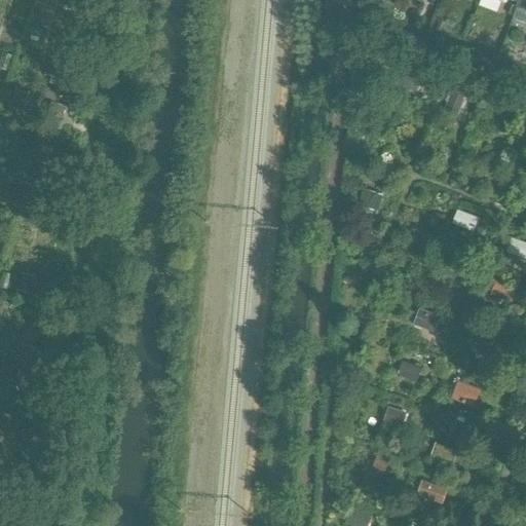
[(525,0),(519,0),(519,3),(518,2),(517,7),(525,10),(525,0)]
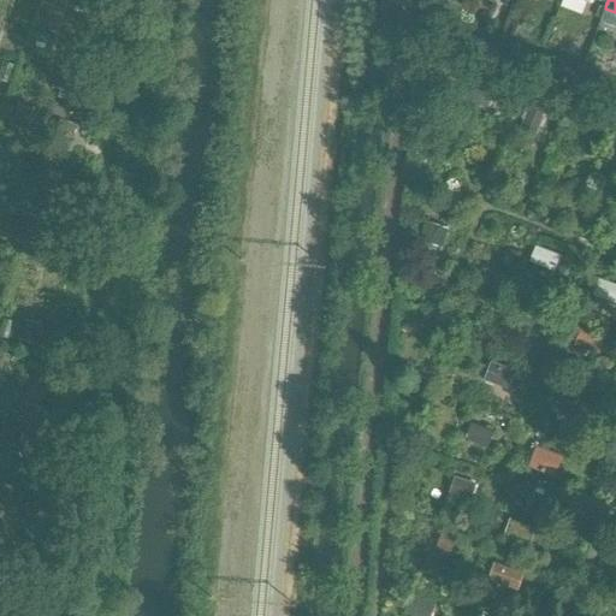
[(57,75),(53,88),(67,93),(72,80),(57,75)]
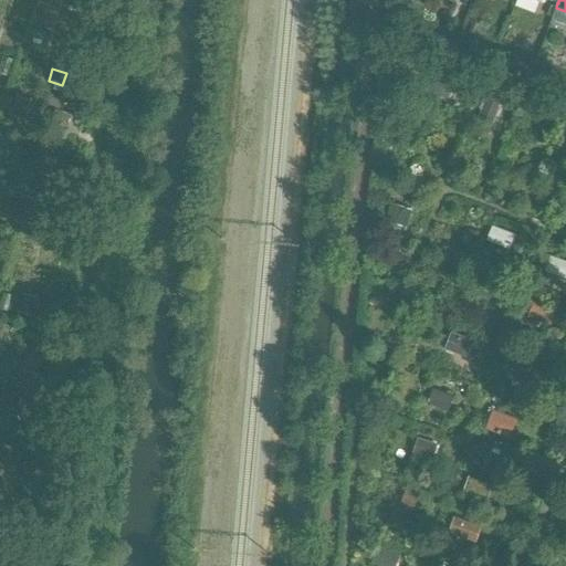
[(430,92),(447,98),(452,86),(436,80),(430,92)]
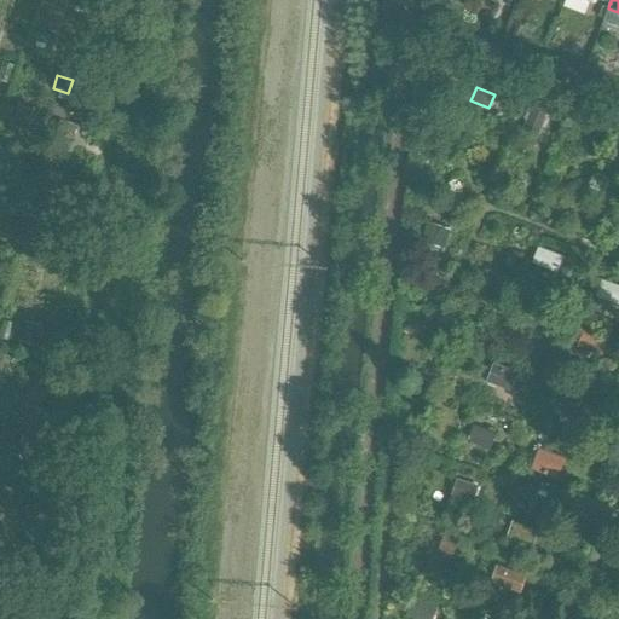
[(525,129),(538,136),(547,116),(534,111),(536,109),(533,108),(532,111),(532,110),(525,129)]
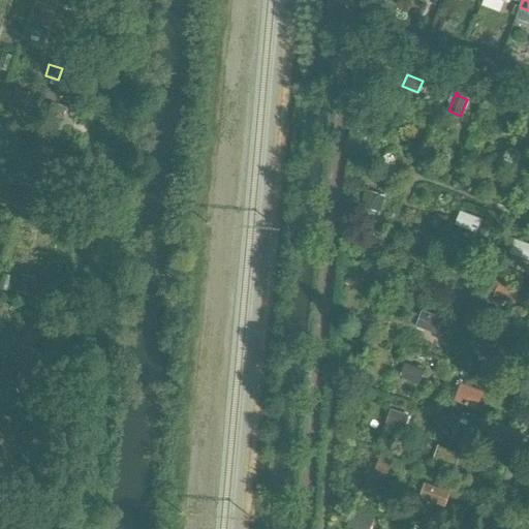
[(43,123),(56,127),(63,109),(51,103),(43,123)]
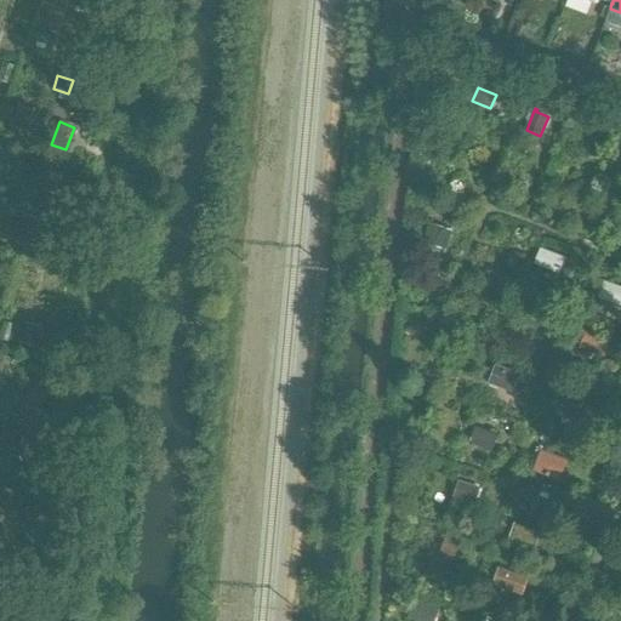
[(584,141),(598,146),(603,135),(587,129),(584,141)]
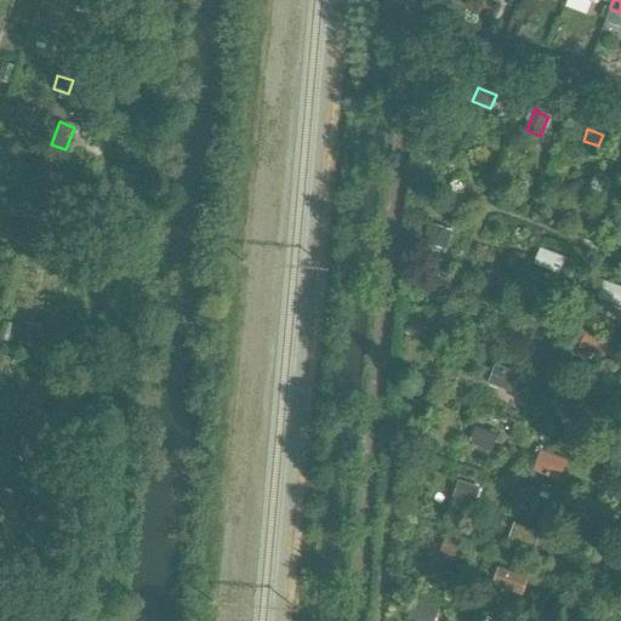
[(429,245),(445,250),(450,232),(429,224),(426,235),(432,238),(429,245)]
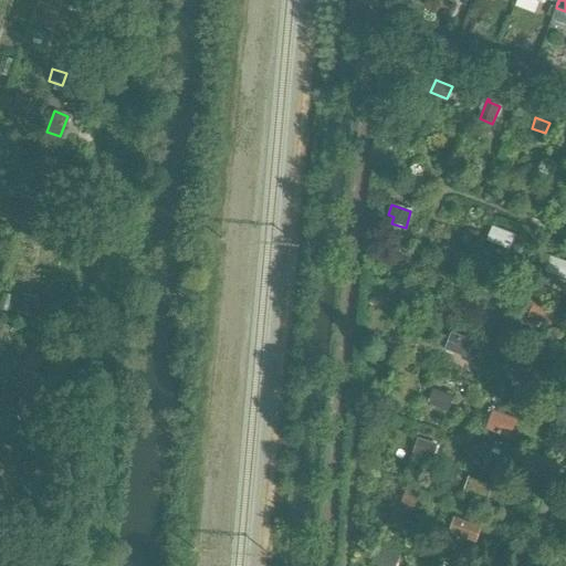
[(493,228),(488,241),(509,249),(514,236),(493,228)]
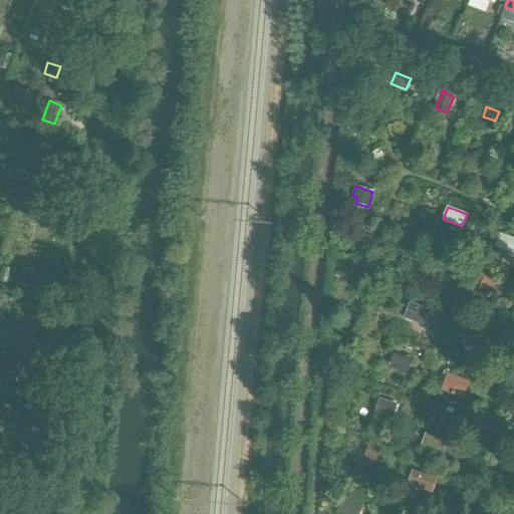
[(496,247),(513,252),(513,239),(501,234),(496,247)]
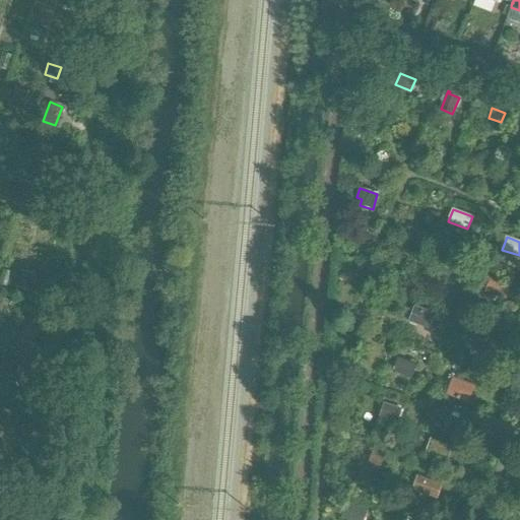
[(450,272),(452,273),(454,269),(433,262),(429,274),(447,280),(450,272)]
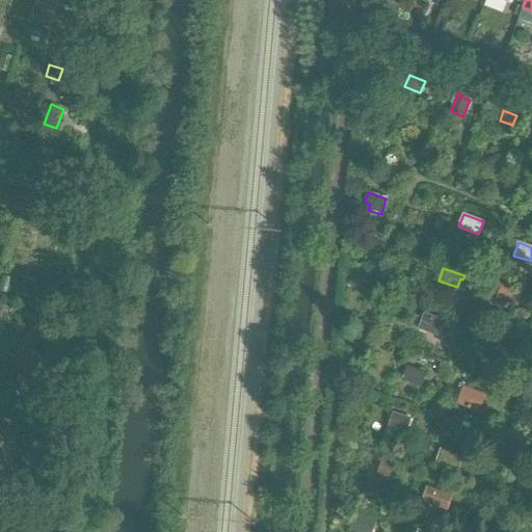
[(16,296),(28,300),(34,281),(21,277),(16,296)]
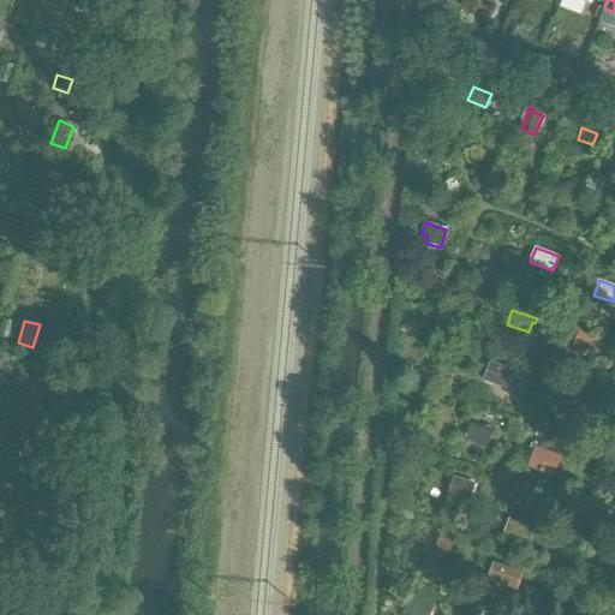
[(602,338),(580,330),(575,345),(597,353),(602,338)]
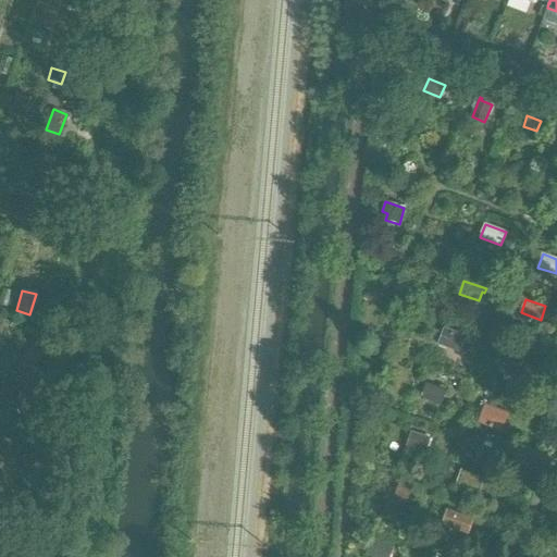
[(465,337),(445,330),(440,344),(459,350),(463,341),(465,337)]
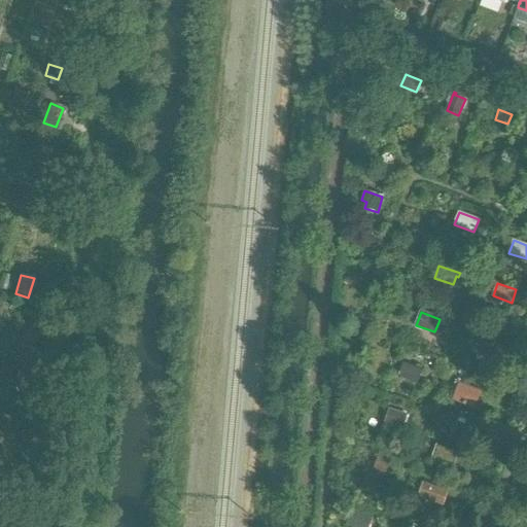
[(497,334),(478,328),(475,342),(494,346),(497,334)]
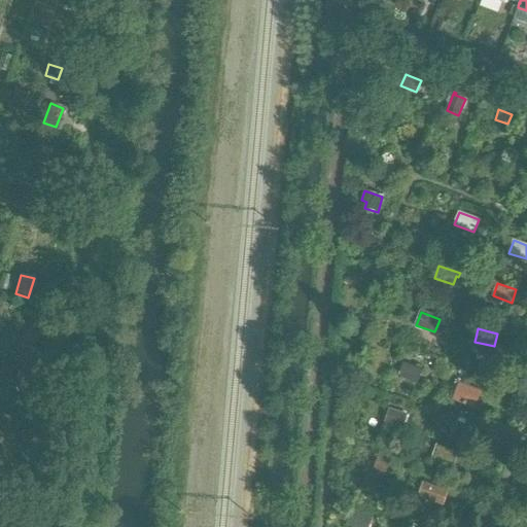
[(398,377),(417,383),(422,371),(402,363),(398,377)]
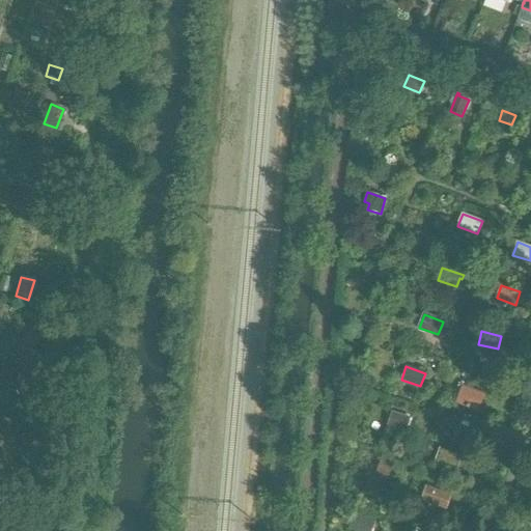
[(19,395),(33,398),(36,386),(22,383),(19,395)]
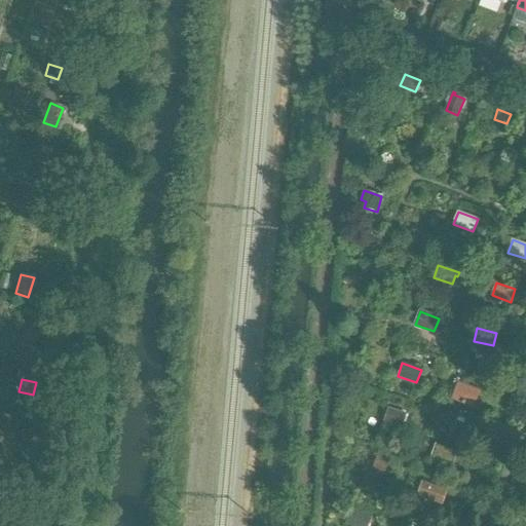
[(458,384),(453,398),(471,404),(476,390),(458,384)]
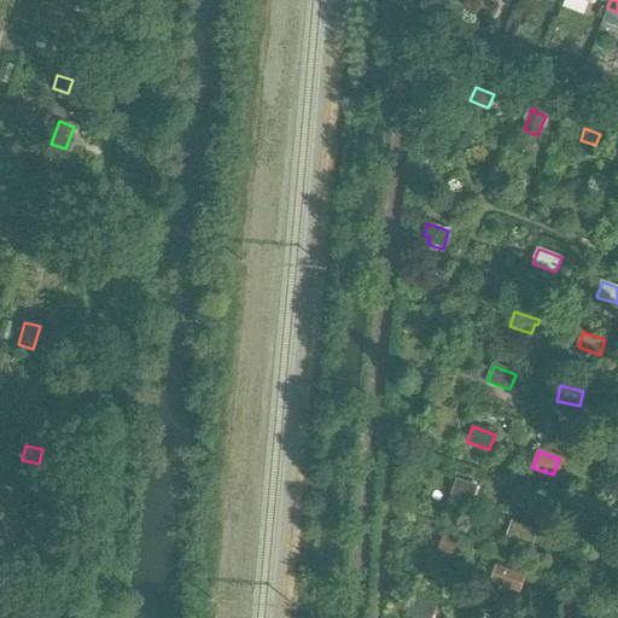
[(453,495),(471,501),(476,487),(458,481),(453,495)]
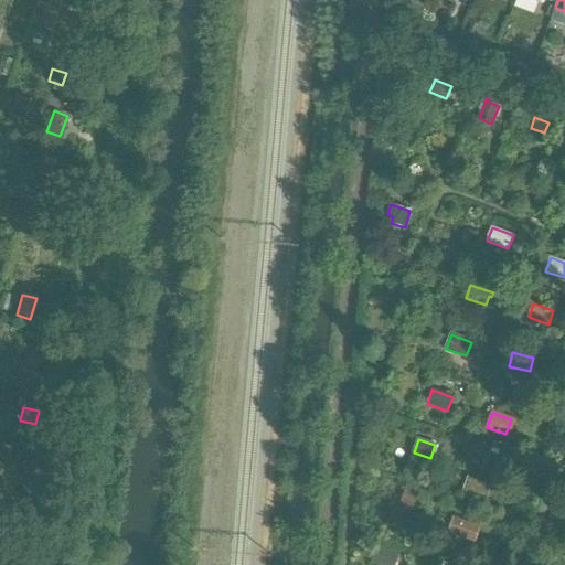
[(461,490),(484,499),(489,484),(469,478),(467,477),(462,487),(461,490)]
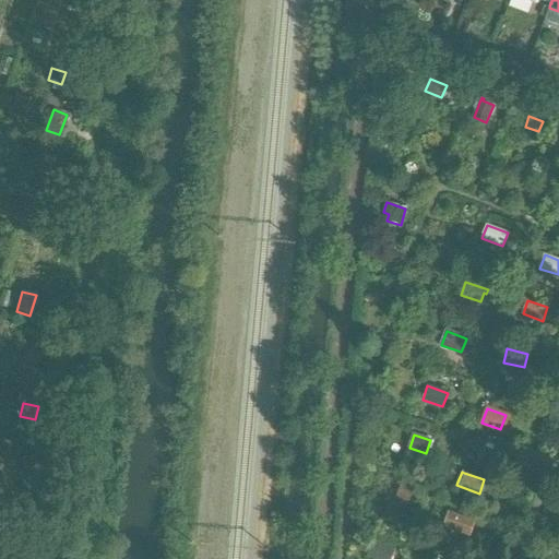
[(408,486),(402,484),(396,498),(408,502),(415,485),(409,483),(408,486)]
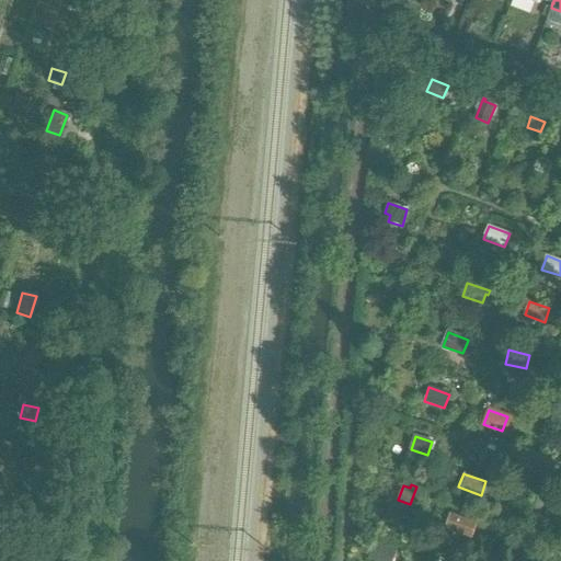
[(451,515),(447,529),(467,536),(472,522),(451,515)]
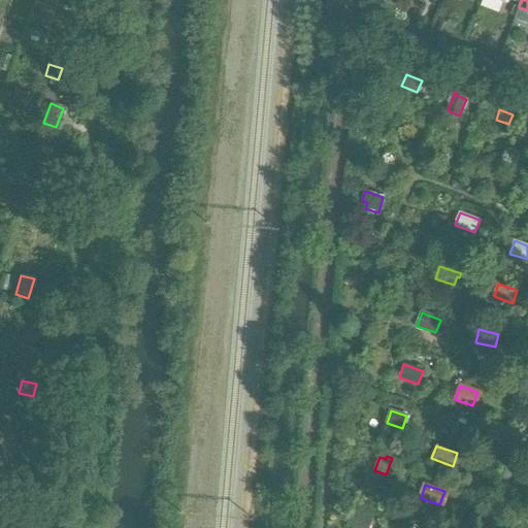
[(349,525),(357,527),(368,527),(372,519),(353,512),(349,525)]
